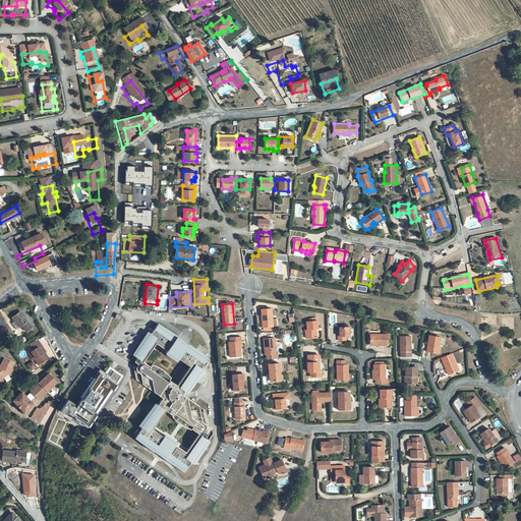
[(262,309),(263,328),(273,327),(273,326),(272,320),(272,308),(262,309)]
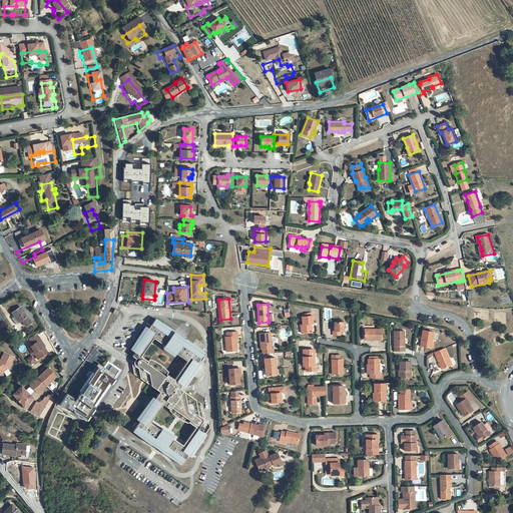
[(26,327),(32,323),(21,307),(12,313),(15,317),(19,323),(22,321),(26,327)]
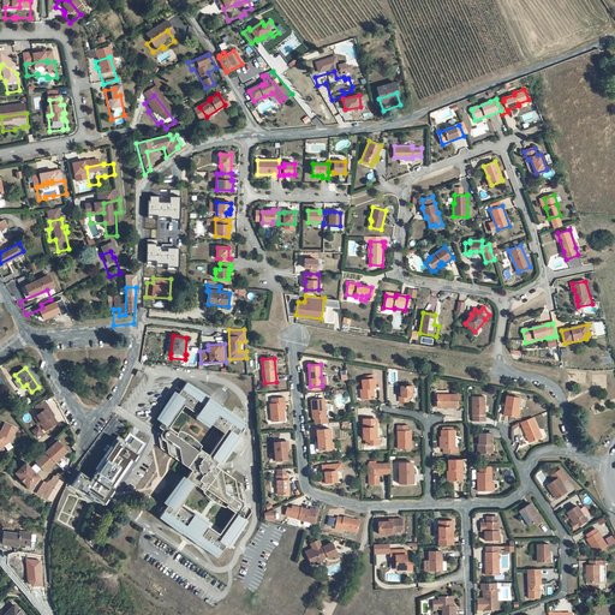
[(363,380),(362,381),(363,389),(360,389),(362,400),(375,398),(372,388),(376,388),(375,378),(371,380),(363,380)]
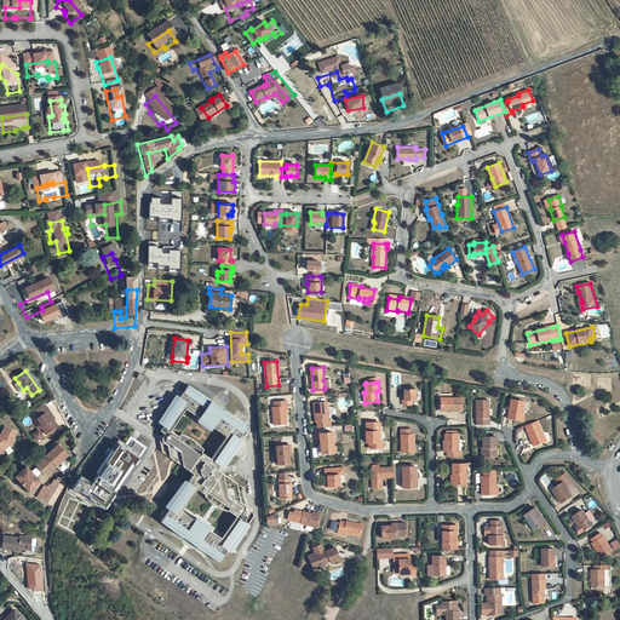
[(185,480),(166,507),(168,510),(161,521),(184,537),(197,545),(220,561),(228,551),(230,551),(250,524),(245,521),(247,516),(244,514),(246,509),(245,505),(244,504),(240,488),(222,475),(218,476),(217,478),(213,476),(217,470),(220,465),(223,468),(233,453),(241,440),(239,437),(247,426),(233,417),(224,411),(211,402),(188,386),(181,397),(177,395),(159,423),(164,426),(160,430),(165,434),(162,438),(170,443),(172,458),(181,464),(194,474),(188,482),(185,480)]
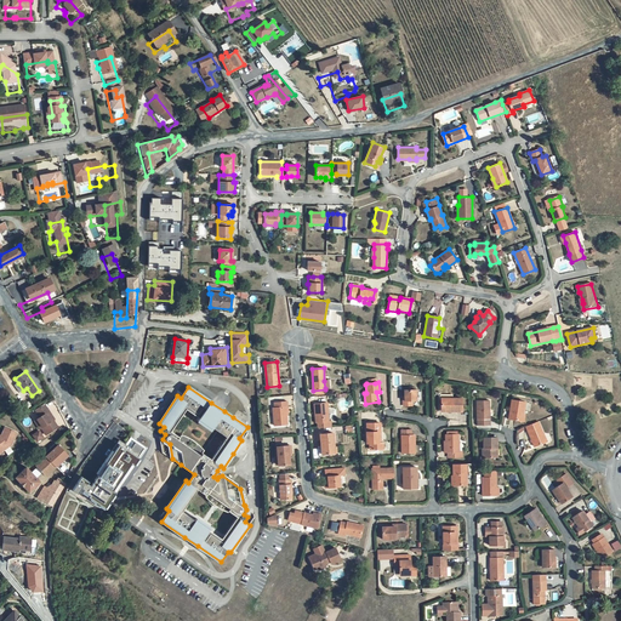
[(416,389),(404,389),(405,397),(403,398),(403,406),(412,406),(412,402),(416,402),(416,389)]
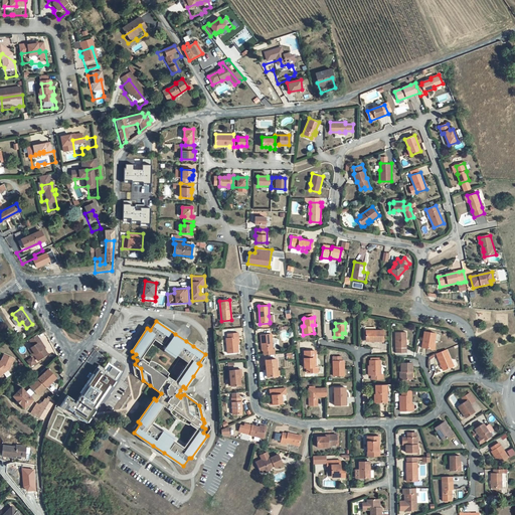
[(375,330),(366,330),(366,341),(383,342),(383,330),(375,330)]
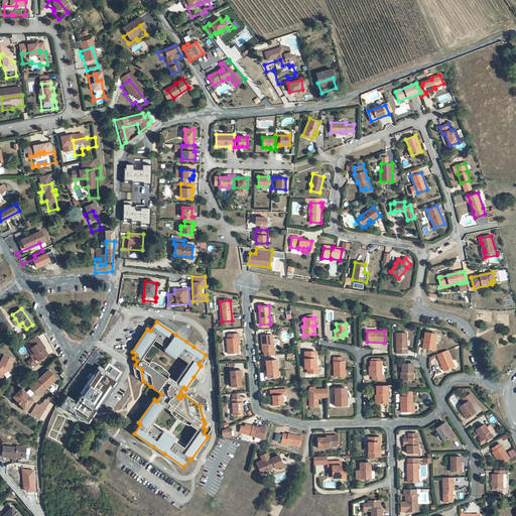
[(406,333),(396,333),(396,349),(396,354),(407,354),(407,349),(406,333)]
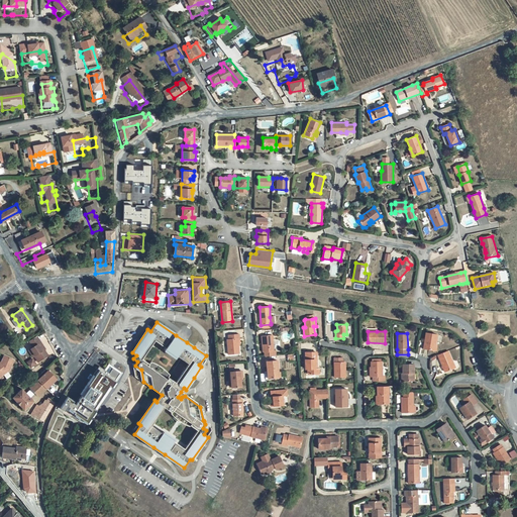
[(426,333),(423,349),(436,351),(437,344),(435,344),(437,334),(426,333)]
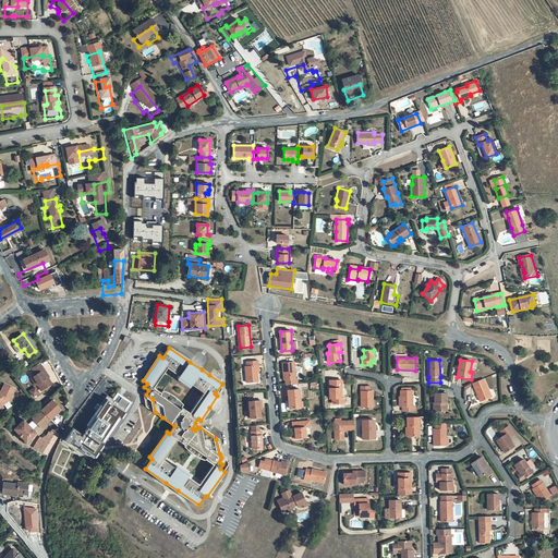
[(246,362),(246,366),(245,366),(246,383),(258,381),(257,365),(258,365),(258,361),(246,362)]
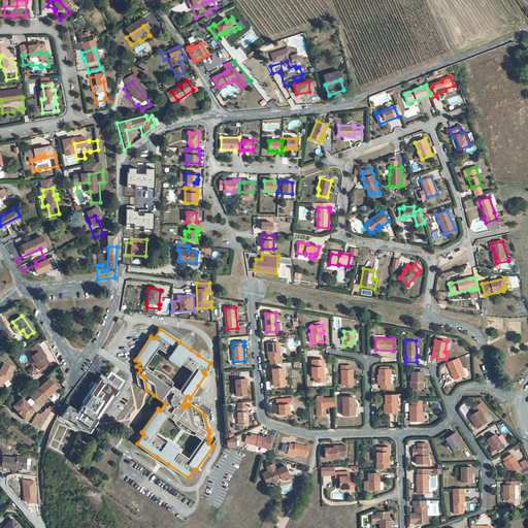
[(41,350),(37,343),(30,349),(34,354),(30,357),(35,364),(36,363),(40,369),(50,363),(45,357),(40,350),(41,350)]
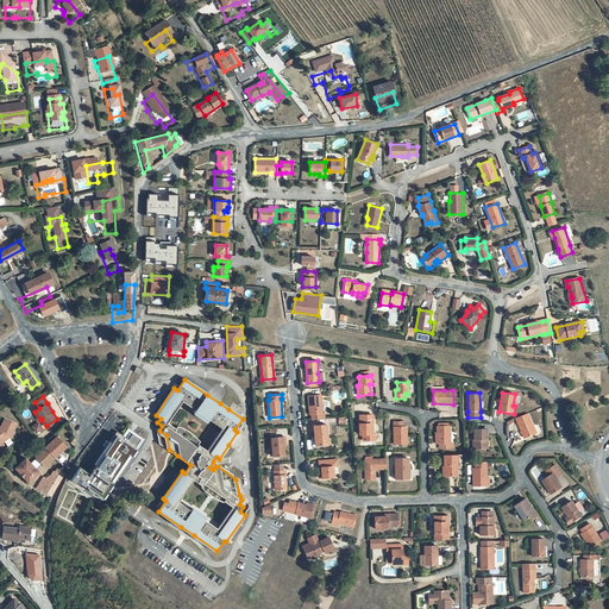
[(321,396),(308,396),(311,414),(312,414),(312,420),(326,419),(325,414),(322,414),(321,396)]
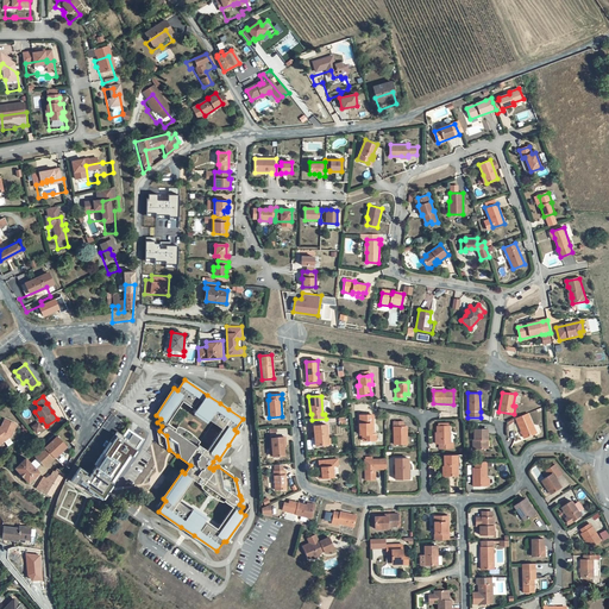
[(527,414),(515,419),(525,439),(535,434),(531,425),(532,424),(527,414)]
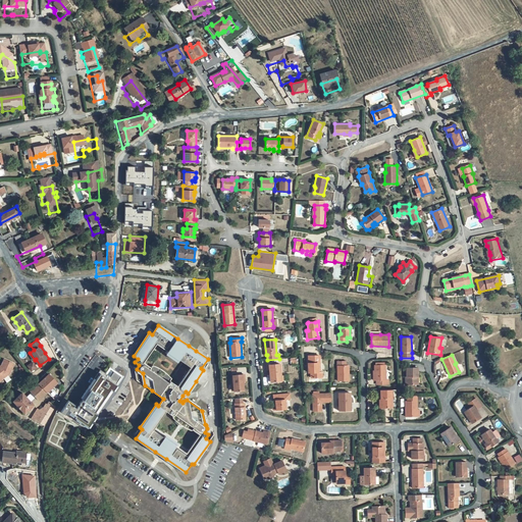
[(309,363),(308,363),(308,373),(318,372),(318,363),(320,363),(320,356),(308,356),(309,363)]
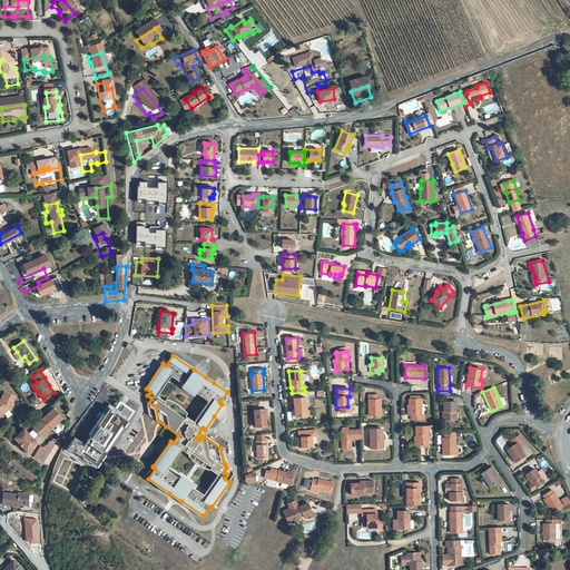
[(0,415),(10,408),(16,397),(5,392),(1,400),(1,401),(0,401),(0,415)]
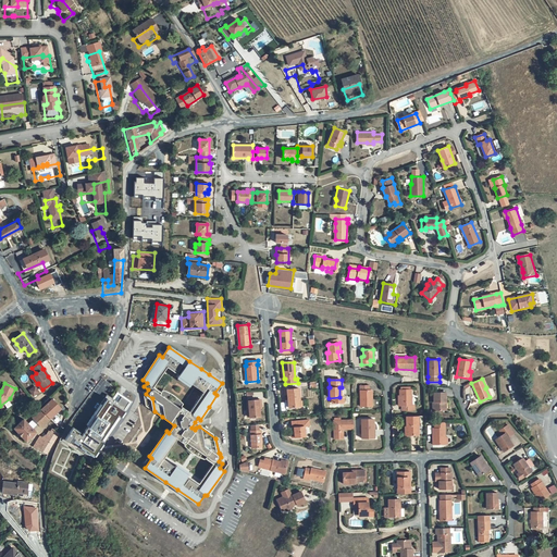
[(372,406),(372,391),(369,391),(369,385),(360,386),(360,391),(360,407),(372,406)]
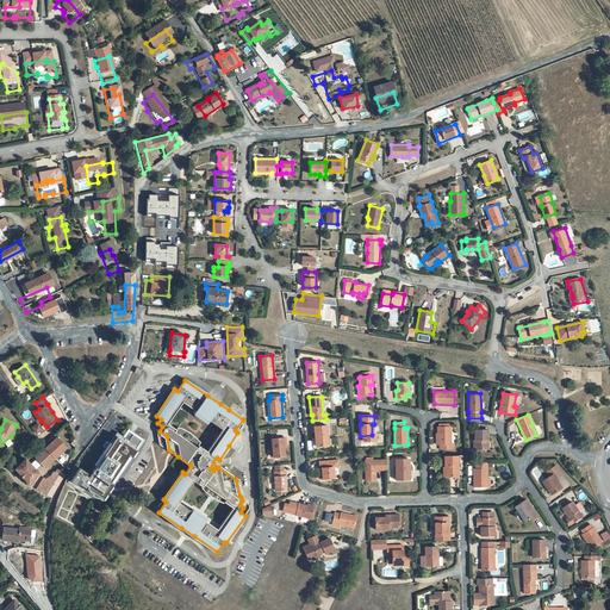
[(315,431),(316,439),(316,447),(331,446),(331,440),(329,440),(328,425),(311,427),(311,433),(315,431)]
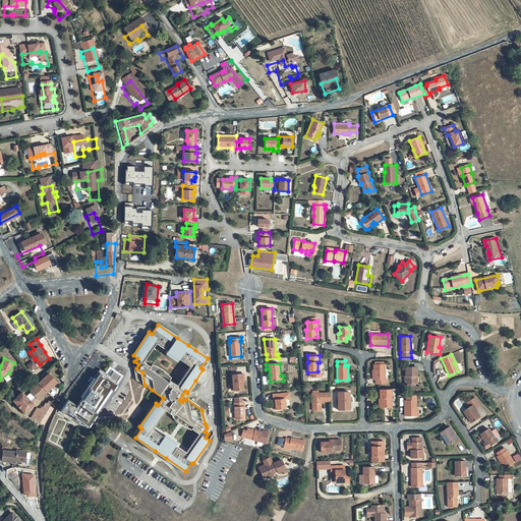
[(385,364),(373,365),(374,375),(372,375),(372,380),(375,380),(386,380),(385,364)]
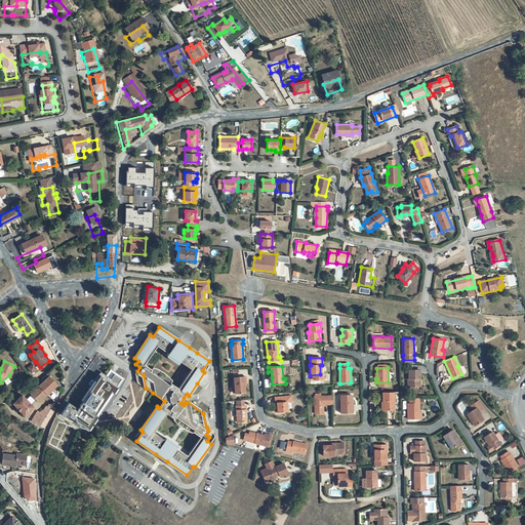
[(420,379),(420,370),(408,370),(409,379),(408,379),(408,387),(418,387),(418,379),(420,379)]
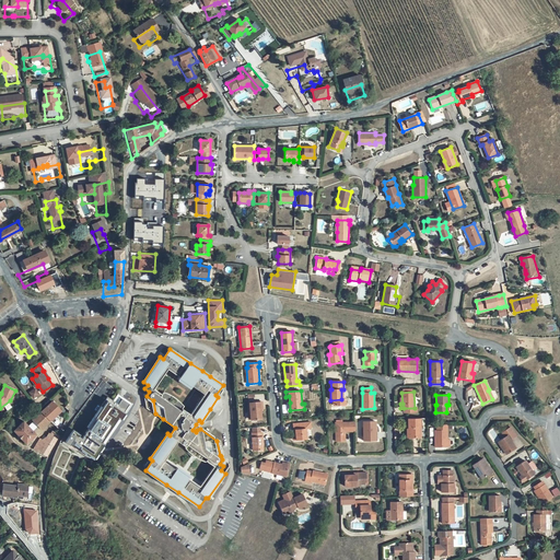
[(118,405),(107,397),(86,428),(89,429),(82,438),(79,436),(80,434),(73,430),(65,442),(69,445),(71,443),(73,445),(74,443),(81,447),(80,448),(94,459),(105,444),(103,443),(119,419),(121,420),(126,413),(125,412),(130,405),(123,399),(118,405)]
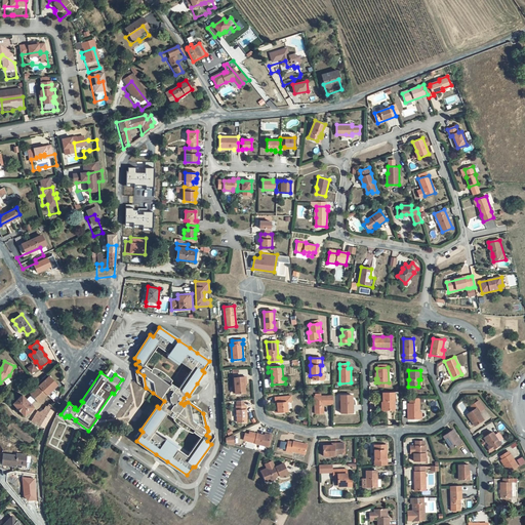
[(53,390),(57,386),(49,376),(44,380),(53,390)]
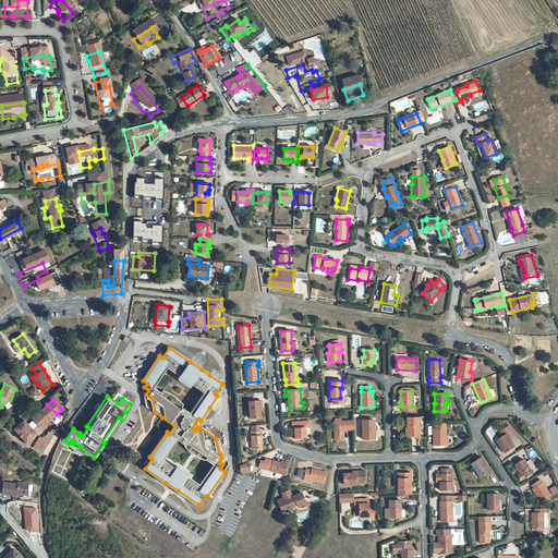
[(262,400),(249,402),(250,419),(261,417),(259,408),(262,408),(262,400)]
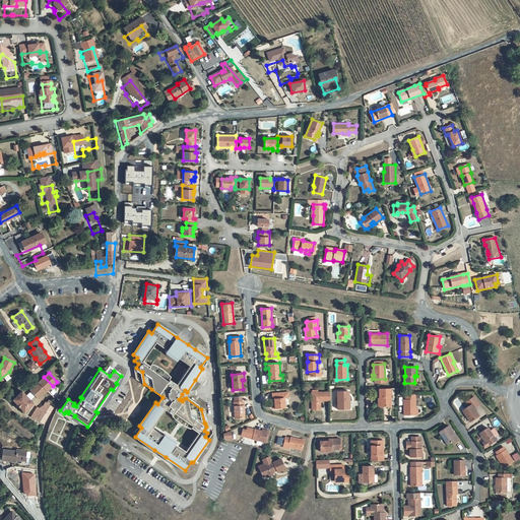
[(47,391),(53,386),(44,377),(39,382),(47,391)]
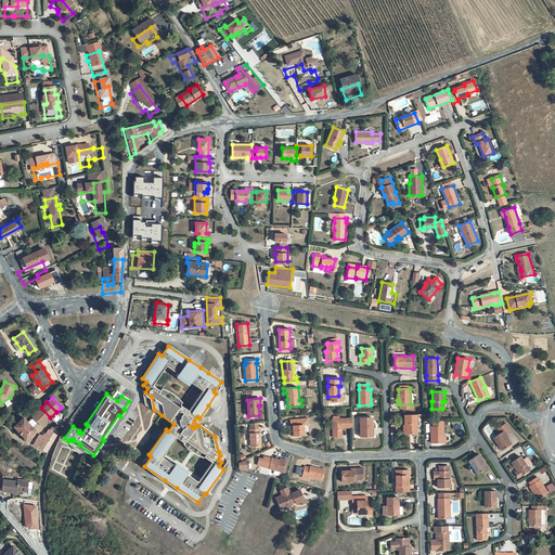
[(41,426),(50,417),(41,408),(33,416),(41,426)]
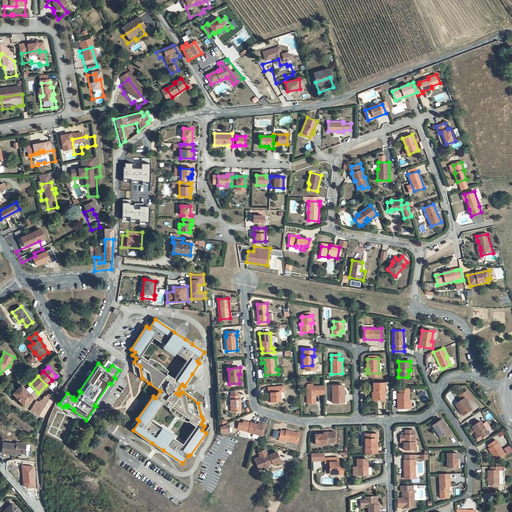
[(384,383),(373,383),(373,392),(375,392),(375,400),(385,400),(384,383)]
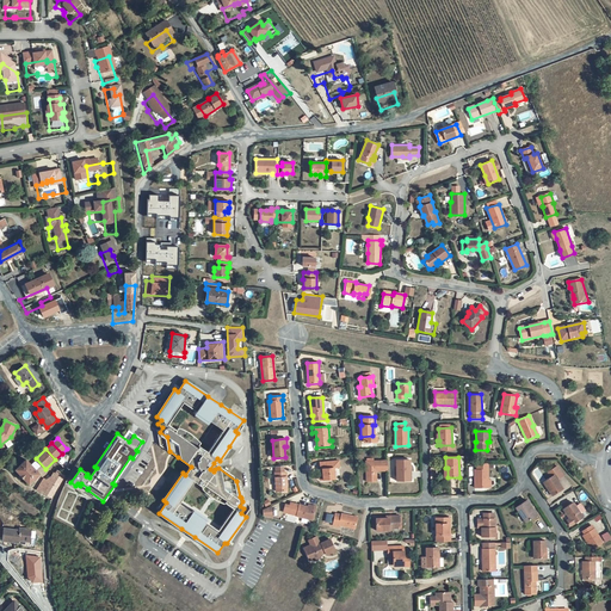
[(29,485),(39,474),(26,460),(14,469),(29,485)]
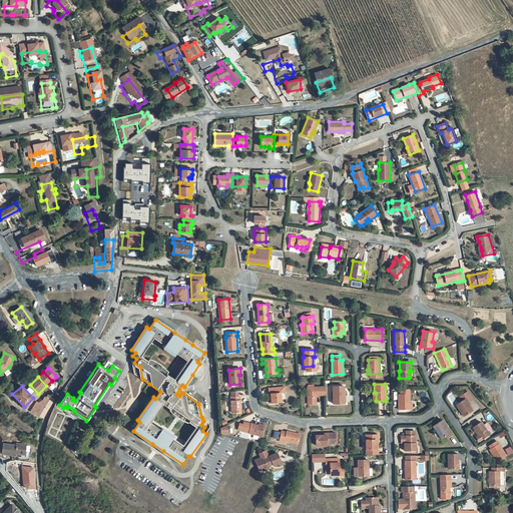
[(268,402),(269,403),(272,403),(281,402),(280,393),(285,393),(285,387),(269,389),(269,394),(271,394),(271,398),(270,398),(269,398),(268,400),(268,402)]
